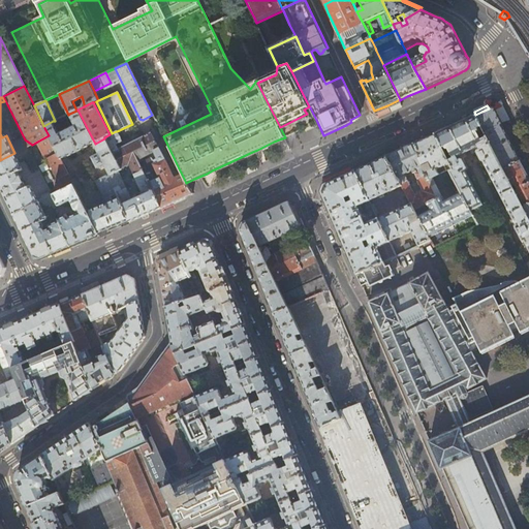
[(299,130),(317,122),(310,107),(309,106),(304,110),(307,114),(280,127),(285,137),(299,130)]
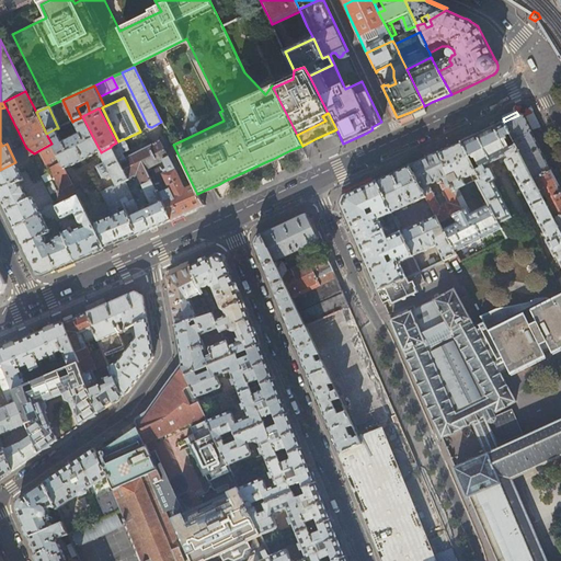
[(518,115),(511,118),(504,122),(534,180),(551,170),(542,155),(531,132),(528,126),(524,117),(518,115)]
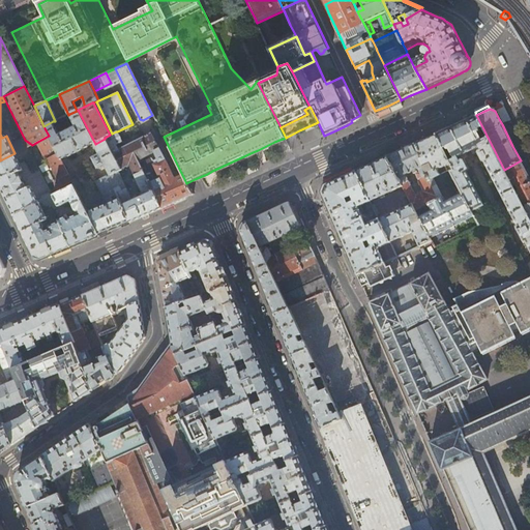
[(78,110),(77,111),(69,114),(75,126),(59,134),(53,121),(43,126),(49,136),(61,159),(67,156),(67,157),(88,146),(94,142),(78,110)]
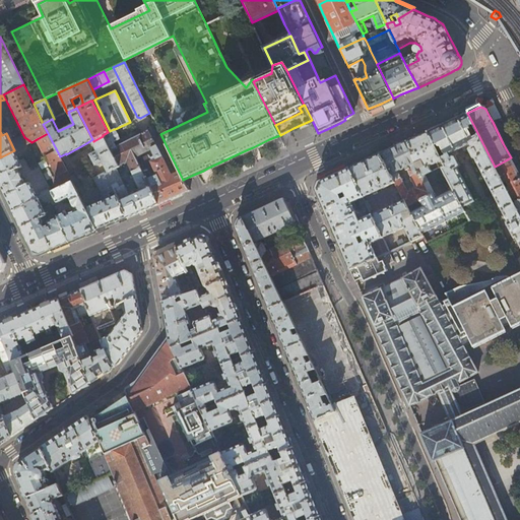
[(446,123),(428,131),(434,146),(435,147),(440,157),(445,169),(443,170),(445,175),(447,178),(451,186),(463,208),(474,201),(457,168),(458,167),(459,166),(455,157),(453,156),(451,157),(450,154),(459,149),(469,144),(470,147),(469,148),(469,150),(473,158),(475,158),(493,192),(505,186),(503,183),(495,167),(467,113),(446,123)]
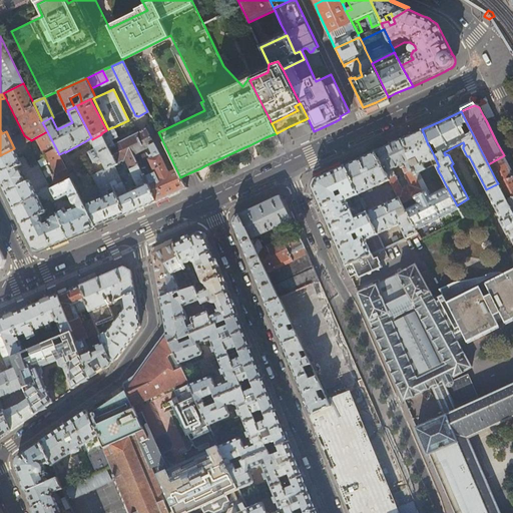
[(120,142),(113,127),(112,127),(108,129),(106,130),(101,133),(101,134),(109,148),(120,142)]
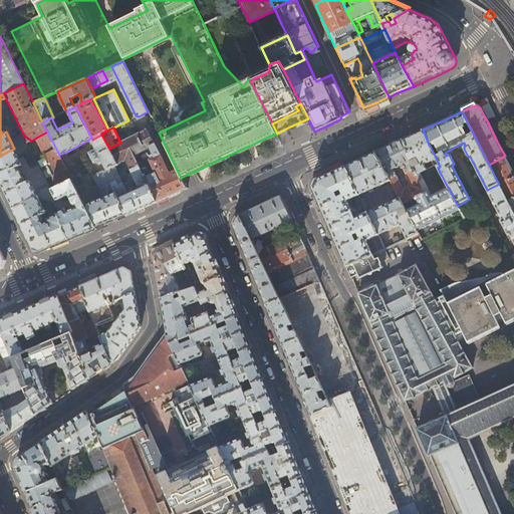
[(120,143),(127,158),(133,155),(133,156),(138,154),(149,148),(155,145),(147,129),(141,133),(139,129),(136,131),(137,134),(120,143)]
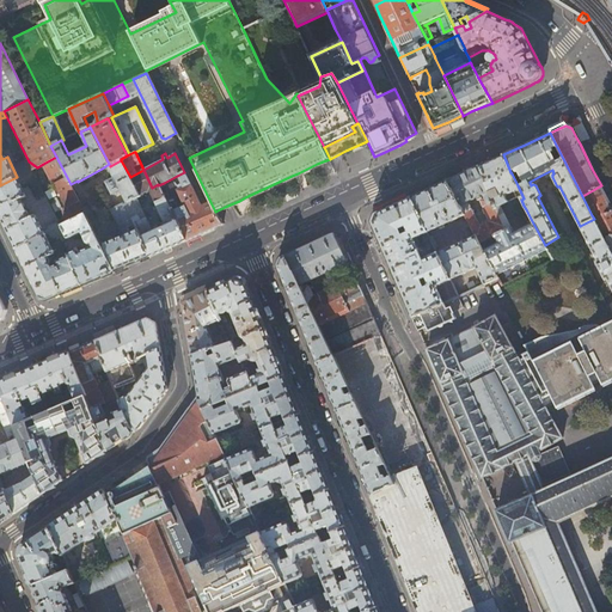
[(490,160),(479,166),(487,183),(485,184),(506,231),(512,228),(501,206),(519,196),(520,200),(521,200),(524,199),(518,185),(512,173),(510,172),(503,154),(490,160)]
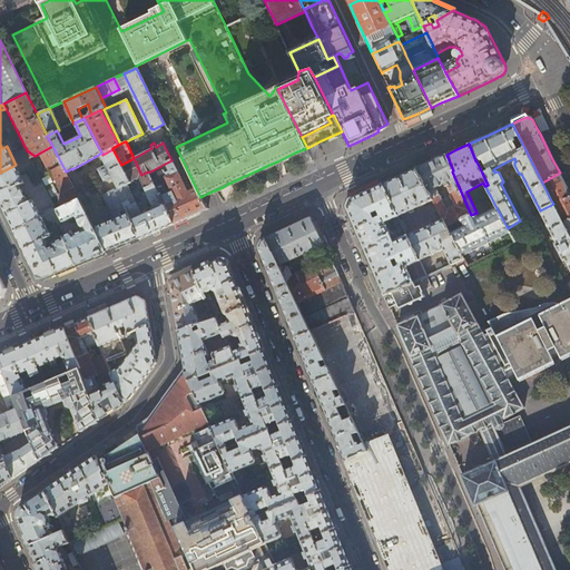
[(66,172),(52,146),(40,153),(48,170),(50,169),(51,172),(50,172),(61,194),(57,197),(62,209),(80,200),(77,194),(66,172)]
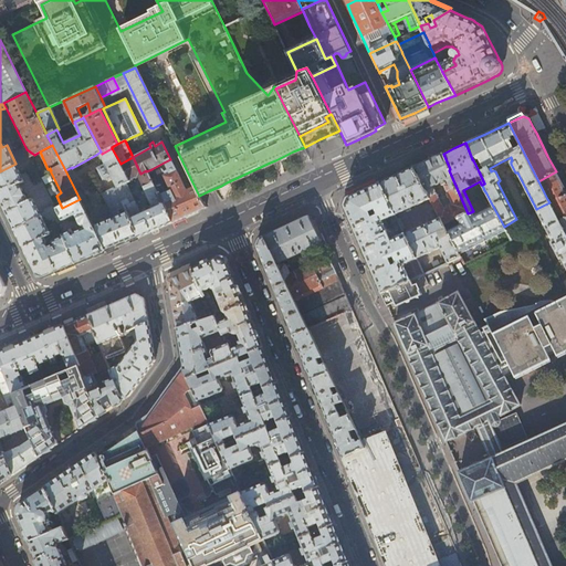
[(112,148),(102,154),(101,154),(106,165),(100,168),(105,180),(112,177),(117,187),(128,181),(128,180),(121,164),(112,148)]
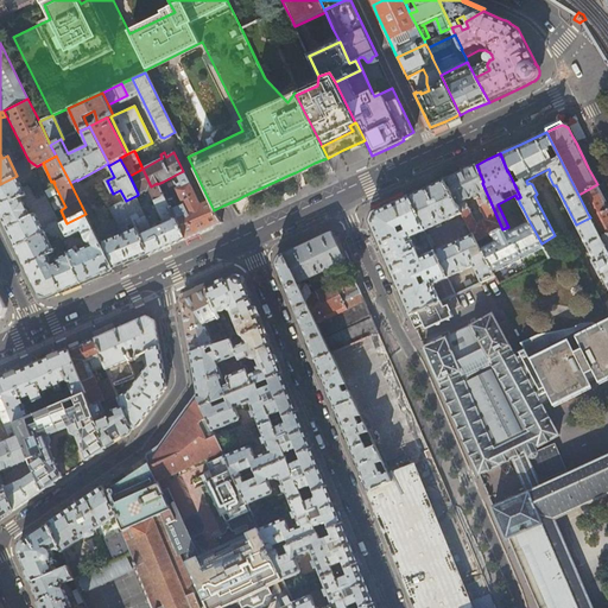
[(476,165),(460,172),(443,179),(461,214),(473,234),(476,242),(492,234),(502,229),(482,183),(483,182),(476,165)]
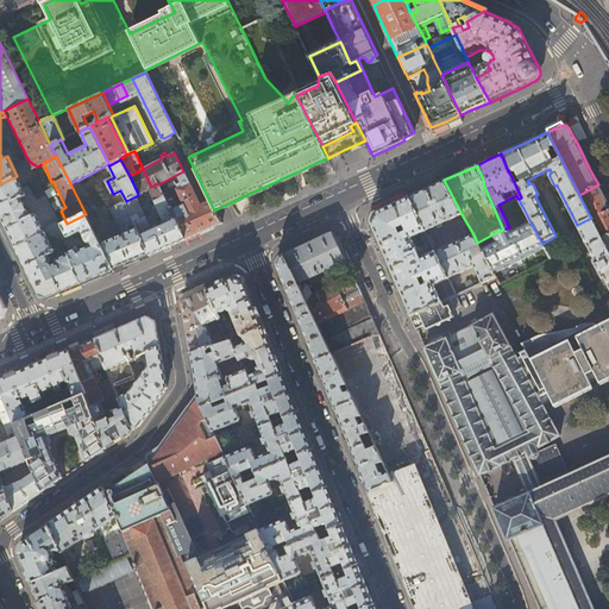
[(143,169),(130,176),(138,194),(143,192),(144,195),(149,193),(163,221),(162,226),(155,230),(150,228),(137,199),(140,198),(139,195),(138,195),(126,201),(124,202),(136,228),(149,256),(165,249),(186,239),(170,212),(157,184),(157,183),(151,187),(143,169)]
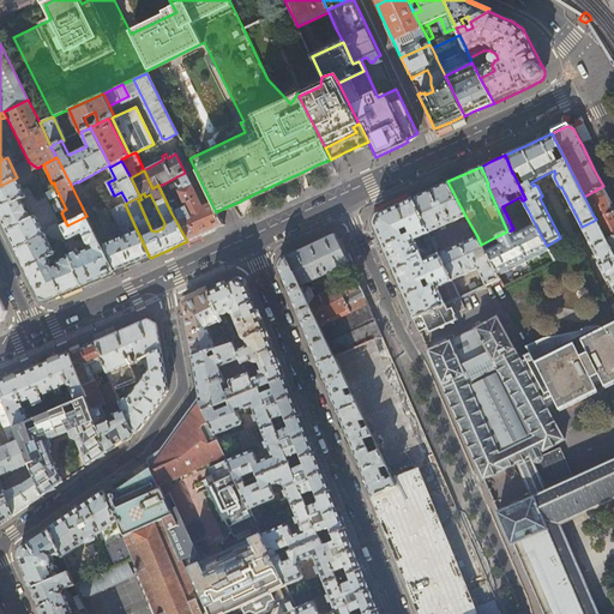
[(185,173),(178,176),(184,188),(179,191),(178,191),(186,206),(172,214),(187,241),(218,227),(222,226),(216,212),(211,203),(202,208),(185,173)]
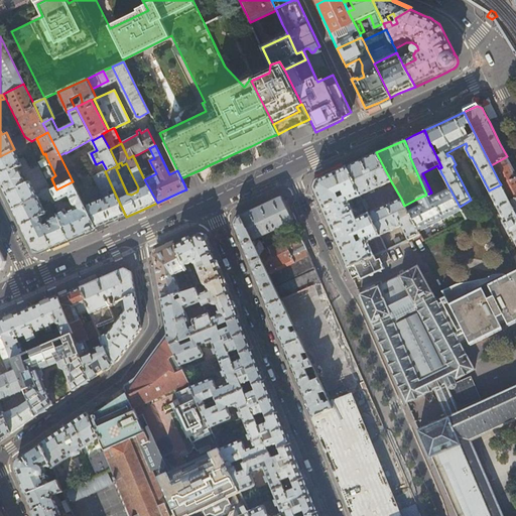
[(22,166),(14,149),(0,156),(0,182),(3,188),(14,211),(38,199),(41,197),(47,194),(50,191),(48,187),(40,191),(40,194),(37,196),(30,181),(26,183),(19,168),(22,166)]
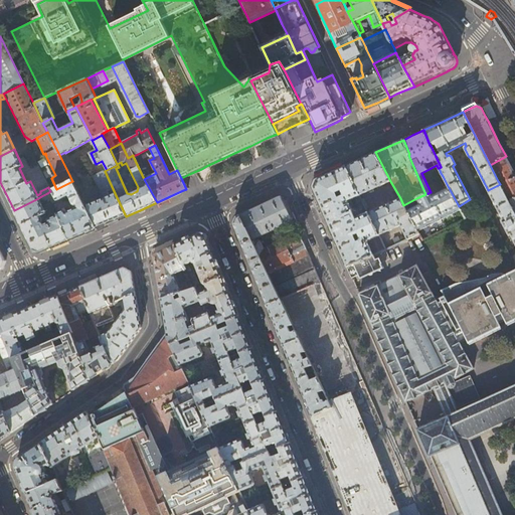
[(25,155),(30,166),(37,162),(32,151),(25,155)]
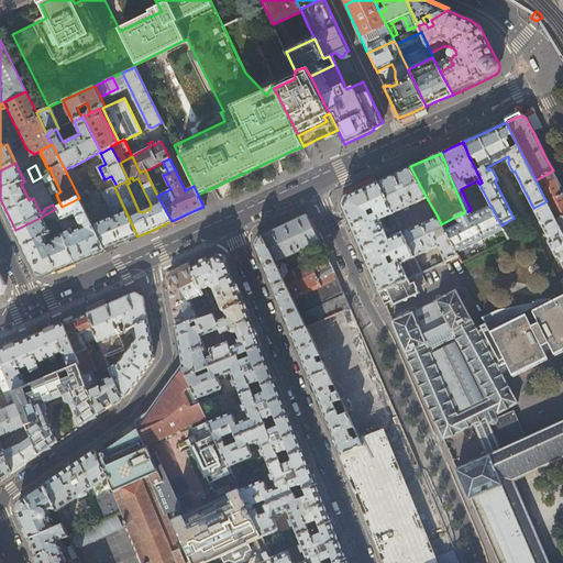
[(393,213),(427,198),(410,166),(395,174),(377,181),(393,213)]
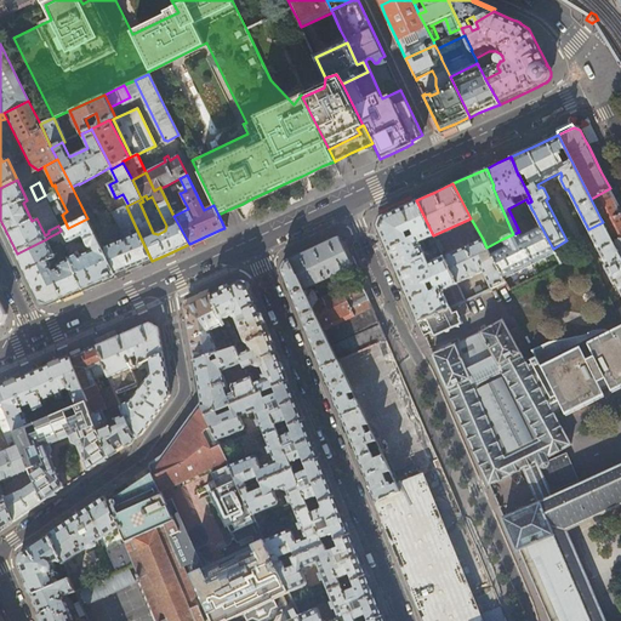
[(166,186),(160,188),(174,216),(188,209),(180,193),(181,193),(177,186),(176,184),(170,188),(167,188),(166,186)]
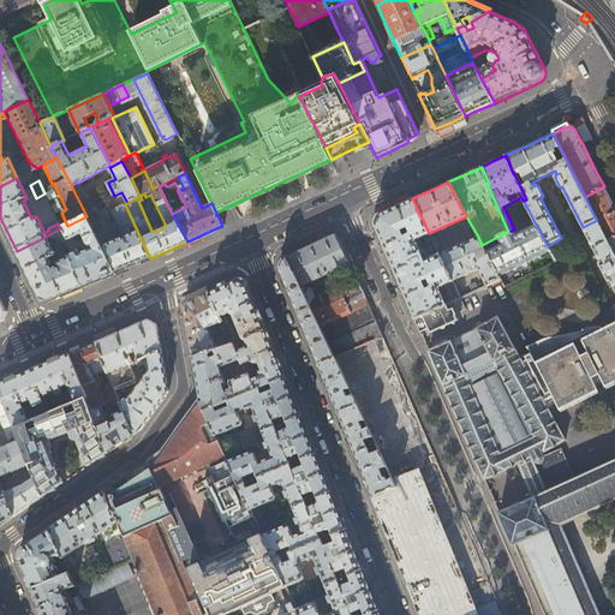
[(614,208),(604,186),(585,197),(595,216),(599,214),(603,221),(598,224),(608,240),(614,237),(614,208)]
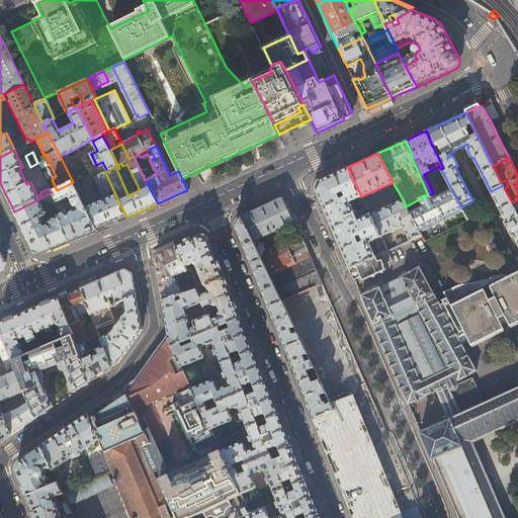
[(361,196),(347,167),(329,176),(318,181),(315,188),(322,206),(339,245),(349,269),(376,257),(389,252),(381,237),(370,214),(358,220),(350,202),(357,199),(362,210),(367,207),(361,196)]
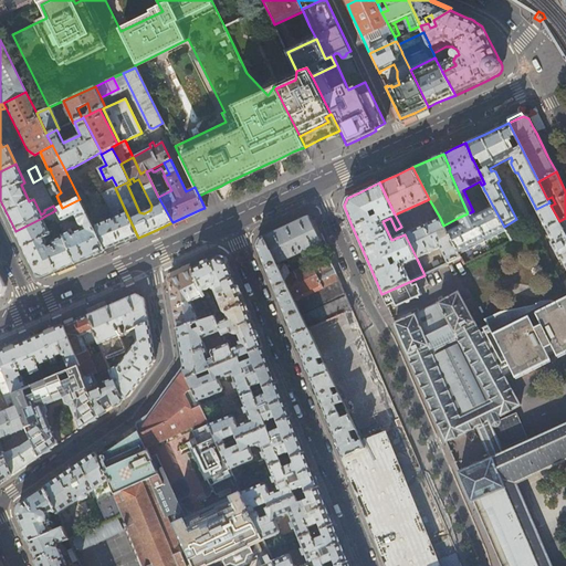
[(114,218),(126,212),(115,188),(114,188),(102,194),(114,218)]
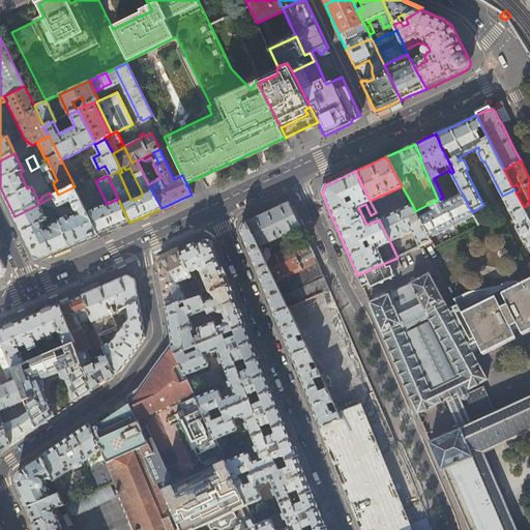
[(71,180),(75,186),(81,200),(86,197),(76,178),(71,180)]
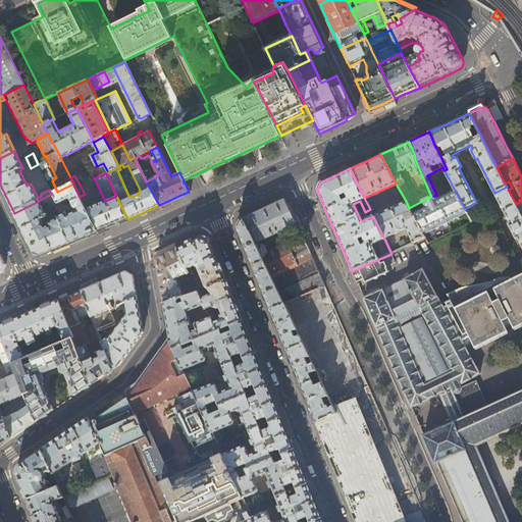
[(80,197),(73,184),(57,192),(55,193),(53,194),(51,194),(48,196),(51,201),(53,206),(69,198),(74,208),(75,209),(76,209),(77,209),(79,211),(68,216),(67,214),(65,211),(63,212),(64,215),(58,217),(59,219),(69,244),(93,233),(98,231),(85,205),(80,197)]
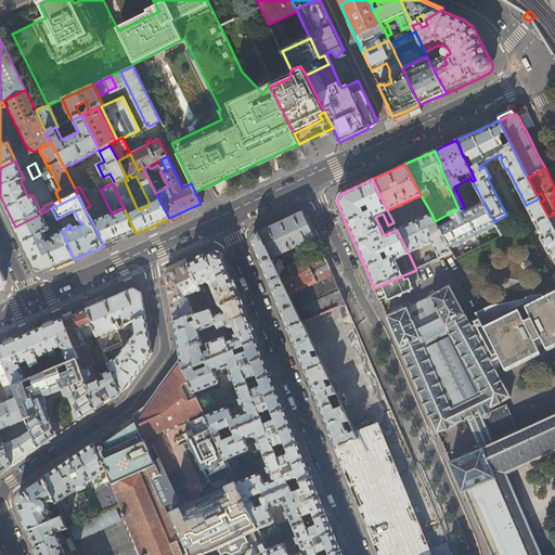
[(466,211),(464,207),(459,209),(449,214),(452,221),(439,229),(440,231),(450,249),(492,228),(494,232),(499,231),(494,222),(481,198),(478,201),(480,205),(466,211)]
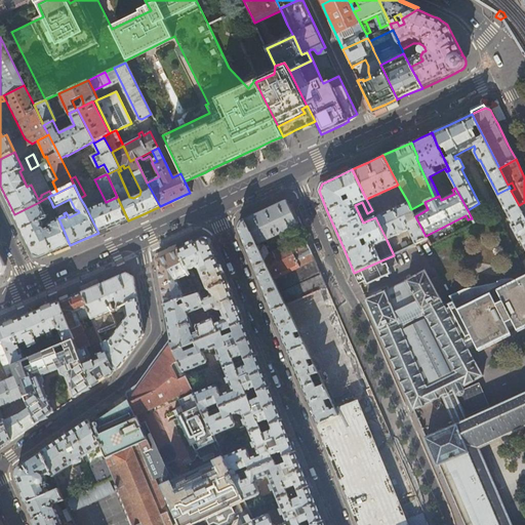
[(511,191),(510,188),(497,194),(513,225),(512,226),(519,240),(521,239),(524,247),(524,217),(519,205),(511,191)]
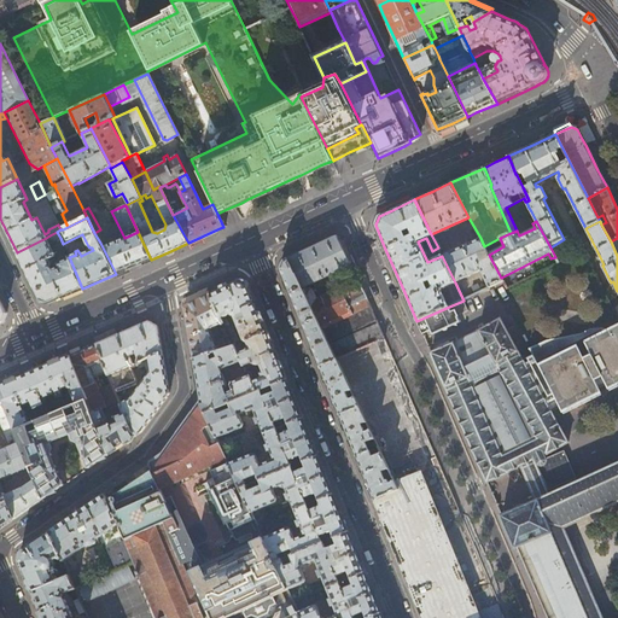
[(138,232),(124,238),(116,242),(115,238),(112,237),(108,239),(108,242),(105,240),(100,243),(116,274),(133,267),(151,260),(138,232)]
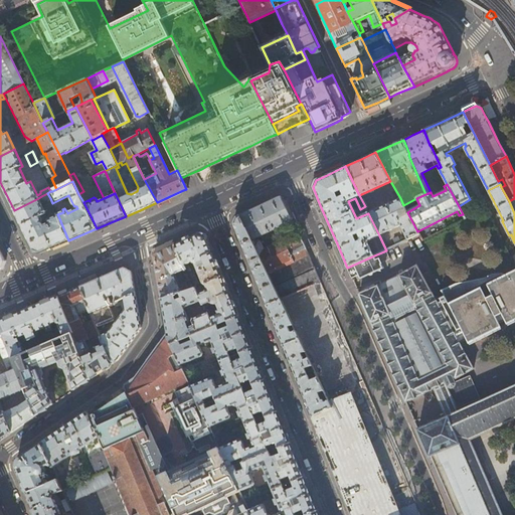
[(285,199),(282,198),(281,196),(259,207),(239,215),(245,228),(246,228),(281,300),(321,282),(316,270),(305,245),(299,232),(297,227),(290,211),(285,199)]
